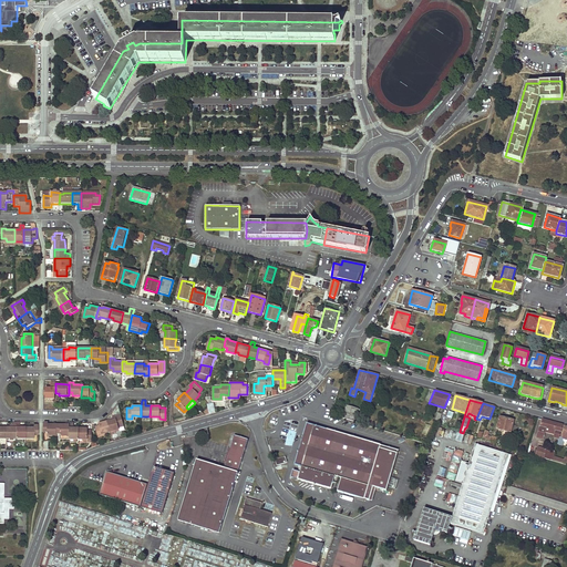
[(347,405),(342,418),(359,423),(363,411),(347,405)]
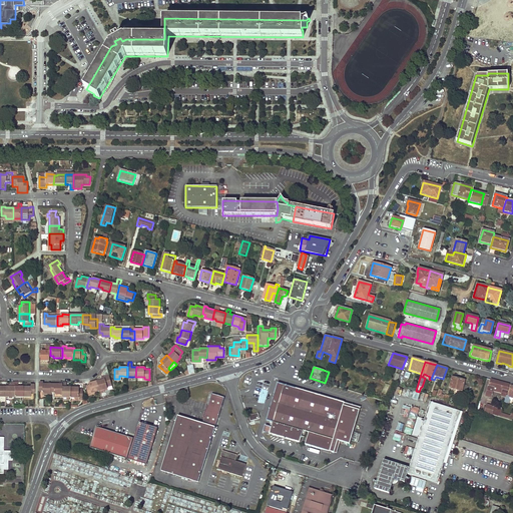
[(104,379),(96,381),(99,390),(107,388),(107,387),(111,385),(109,375),(103,377),(104,379)]
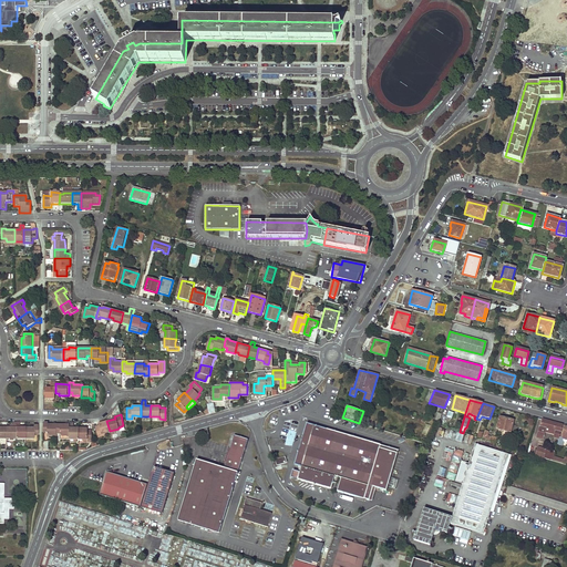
[(500,418),(497,429),(509,433),(511,432),(514,433),(516,425),(512,424),(513,421),(500,418)]
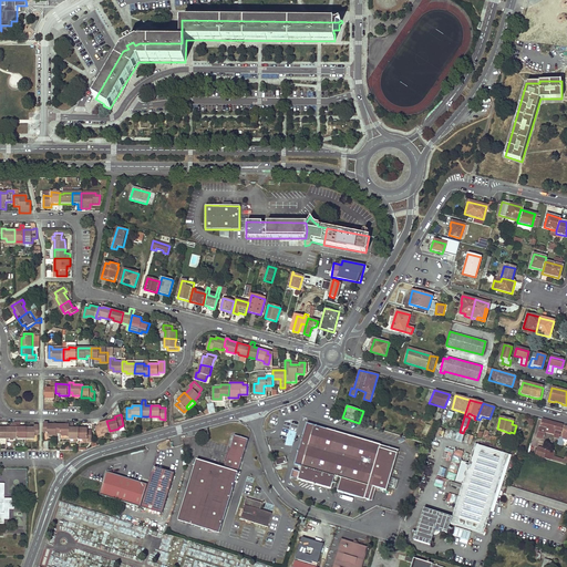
[(542,420),(536,437),(542,440),(544,433),(542,433),(544,428),(546,428),(558,431),(556,436),(559,437),(563,425),(553,422),(542,420)]
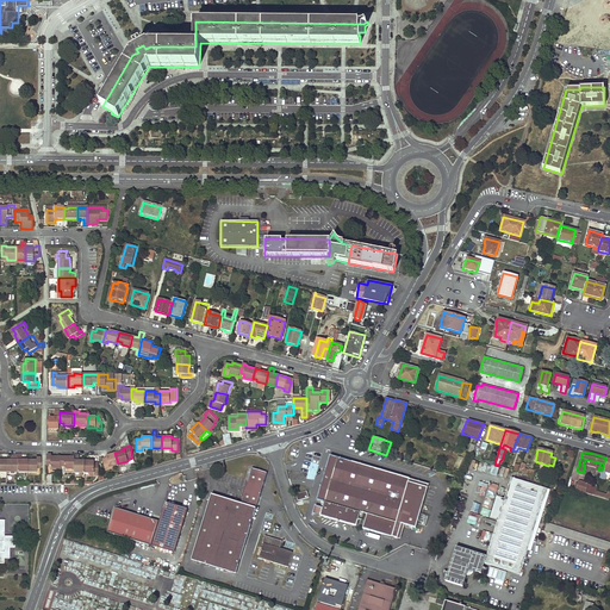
[(106,458),(103,459),(105,470),(110,468),(109,467),(113,466),(118,464),(114,453),(106,455),(106,458)]
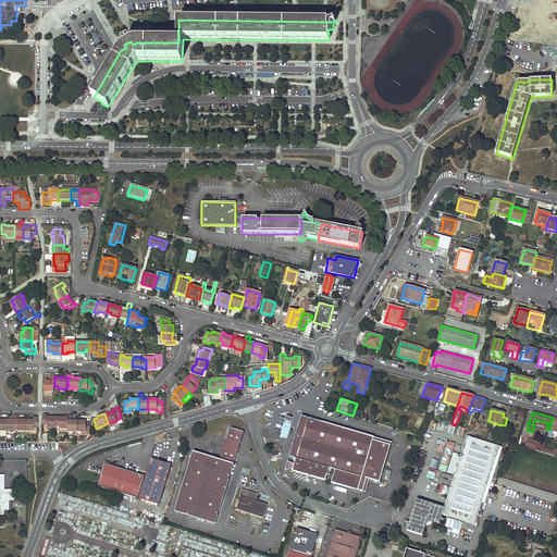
[(11,419),(7,419),(5,430),(15,430),(15,415),(11,415),(11,419)]
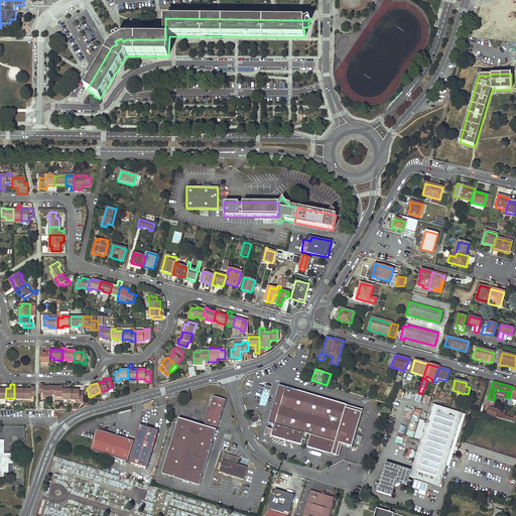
[(18,384),(14,384),(14,398),(22,398),(22,389),(18,389),(18,384)]
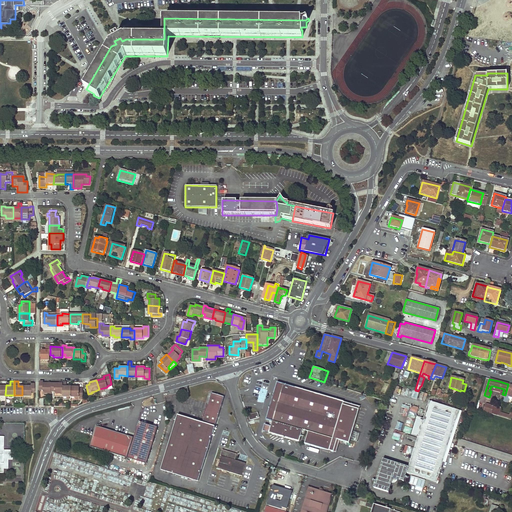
[(43,381),(39,381),(39,390),(42,390),(42,393),(50,393),(50,390),(51,383),(43,383),(43,381)]
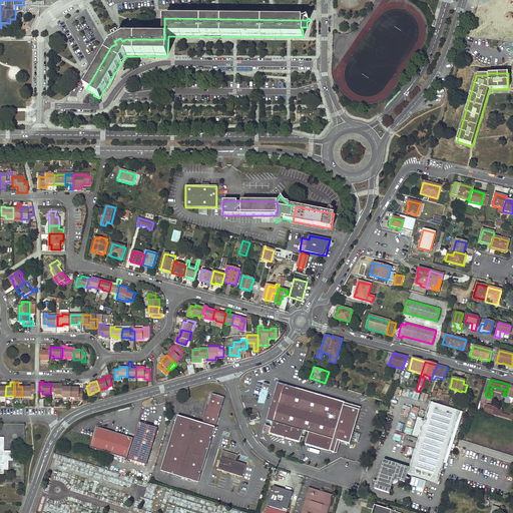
[(66,382),(63,382),(63,384),(63,395),(63,397),(71,397),(71,388),(66,387),(66,382)]
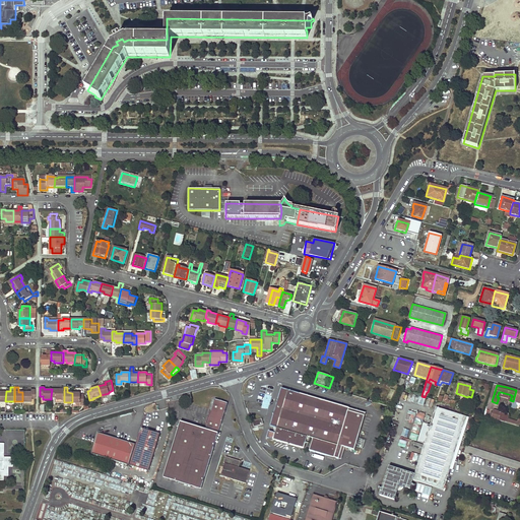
[(309,450),(338,459),(342,447),(344,447),(353,450),(365,413),(281,388),(270,426),(276,428),(274,433),(269,431),(267,438),(303,449),(305,443),(308,444),(310,439),(307,439),(307,437),(312,438),(309,450)]
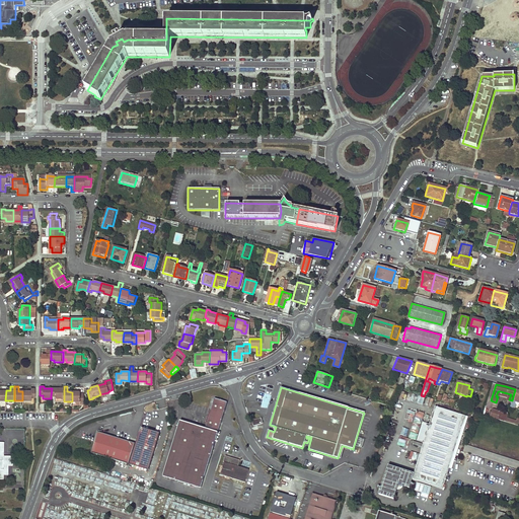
[(389,387),(385,396),(390,398),(394,389),(389,387)]
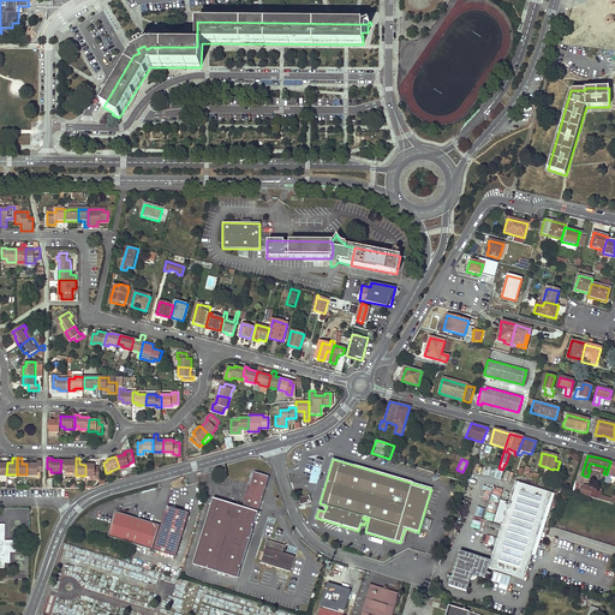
[(71,460),(61,460),(60,469),(64,469),(64,472),(76,473),(76,460),(71,460)]
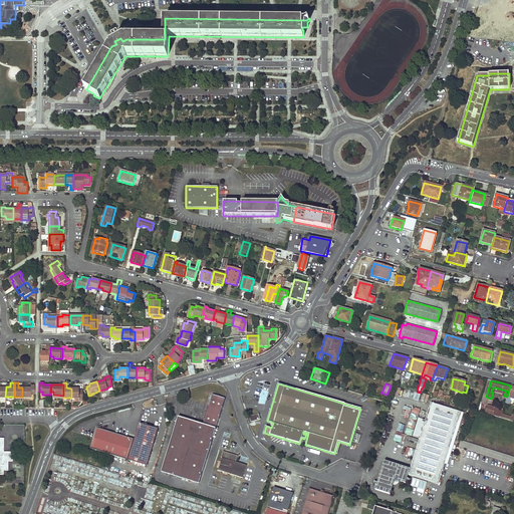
[(30,388),(22,388),(22,397),(30,398),(30,394),(34,395),(34,386),(30,386),(30,388)]
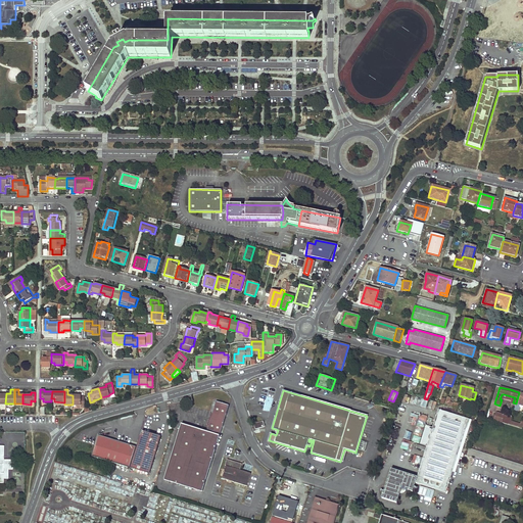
[(81,395),(73,395),(73,405),(76,405),(80,406),(80,407),(84,407),(85,398),(81,398),(81,396),(81,395)]
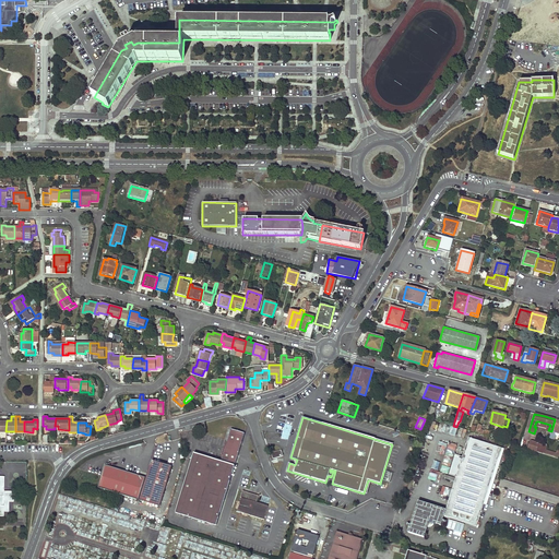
[(437,430),(454,437),(458,429),(439,424),(437,430)]
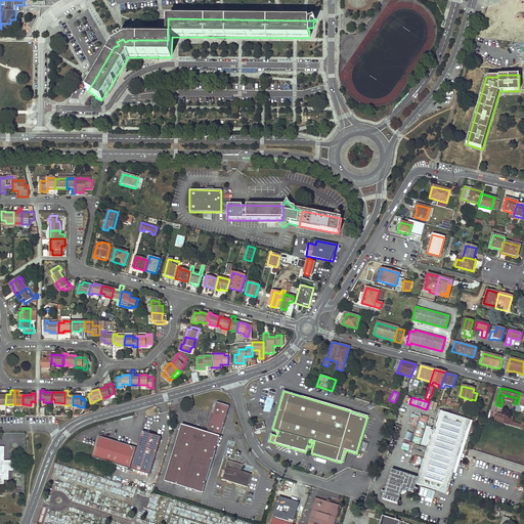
[(447,398),(444,405),(459,410),(460,406),(453,403),(453,404),(449,402),(450,399),(447,398)]
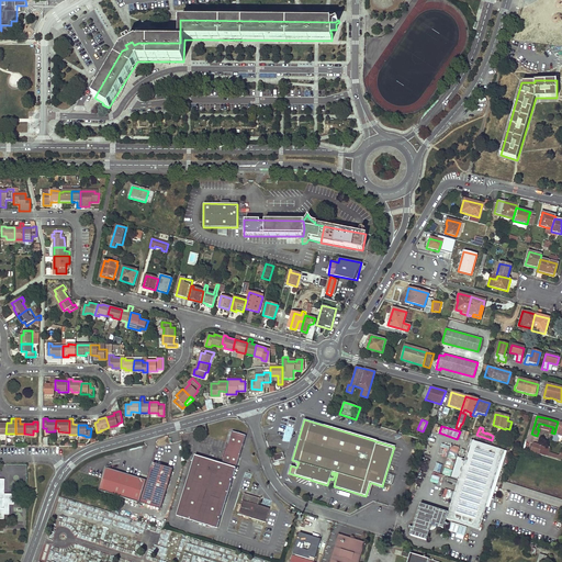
[(216,528),(246,436),(229,430),(220,463),(195,456),(177,516),(216,528)]
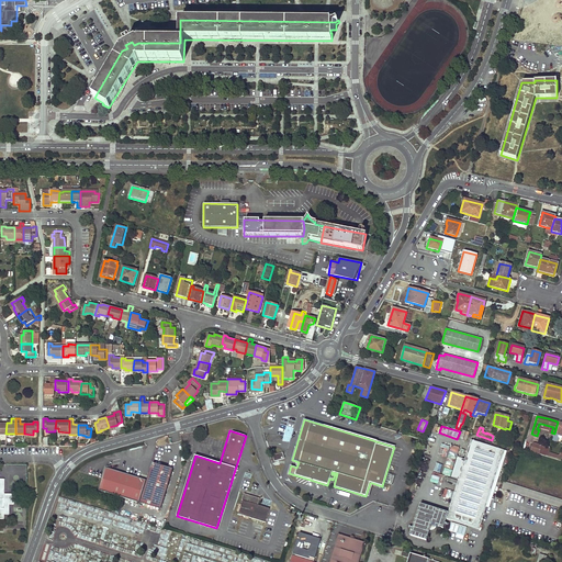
[(442,528),(445,518),(479,529),(494,481),(496,472),(503,451),(470,440),(463,460),(458,458),(451,478),(457,480),(447,512),(419,504),(409,535),(426,540),(430,525),(442,528)]
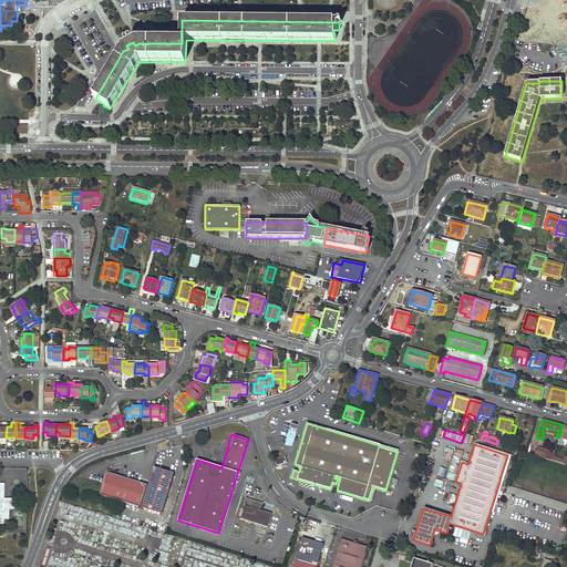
[(534,455),(542,459),(546,460),(552,461),(553,457),(553,455),(550,454),(549,456),(543,454),(536,452),(534,455)]
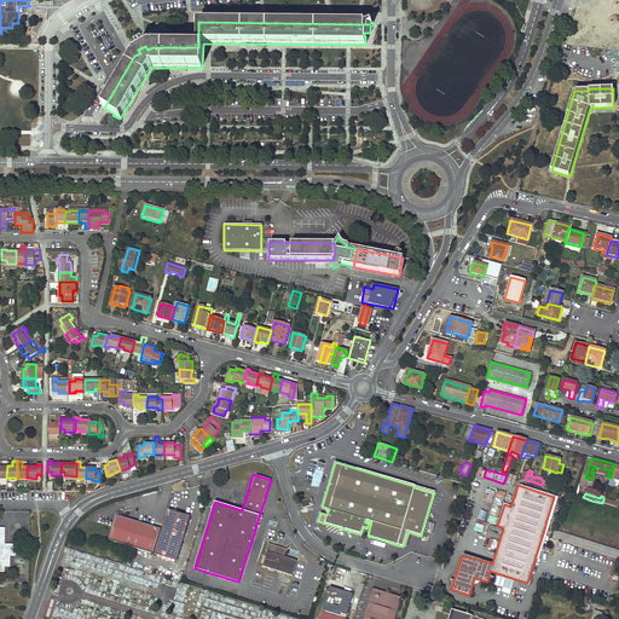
[(493,497),(487,524),(496,525),(502,499),(493,497)]
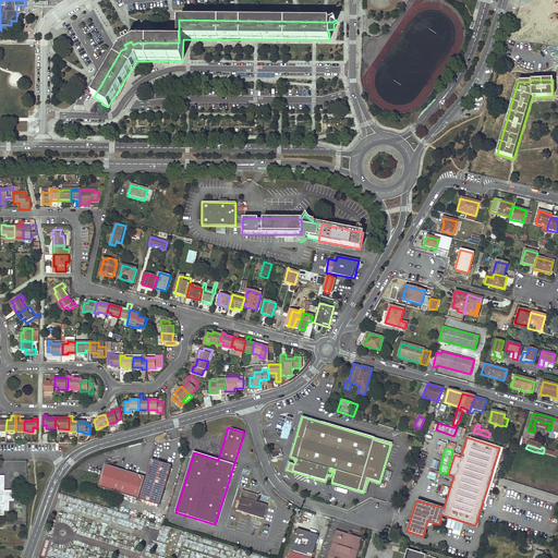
[(152,459),(140,499),(159,506),(172,465),(152,459)]
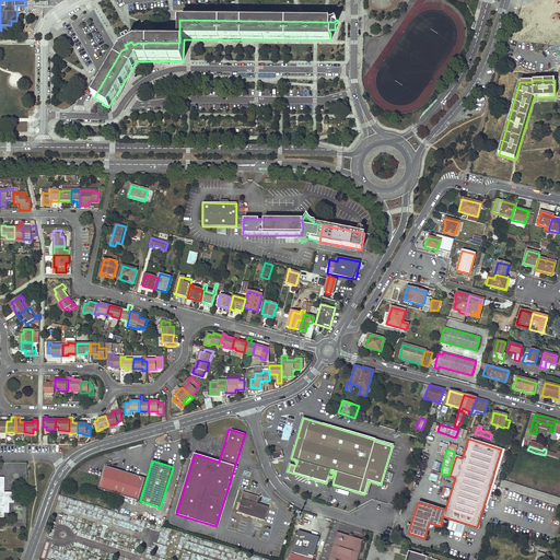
[(105,466),(98,489),(138,501),(146,478),(105,466)]
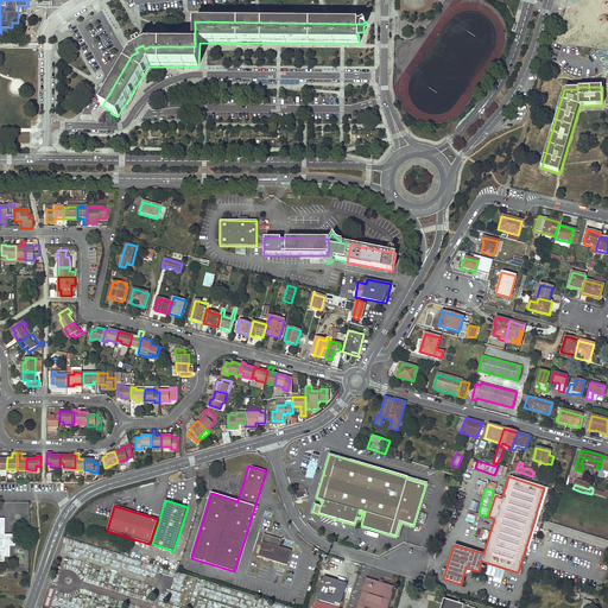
[(0,559),(4,559),(4,556),(8,555),(10,544),(14,544),(14,533),(5,533),(5,518),(0,517),(0,559)]
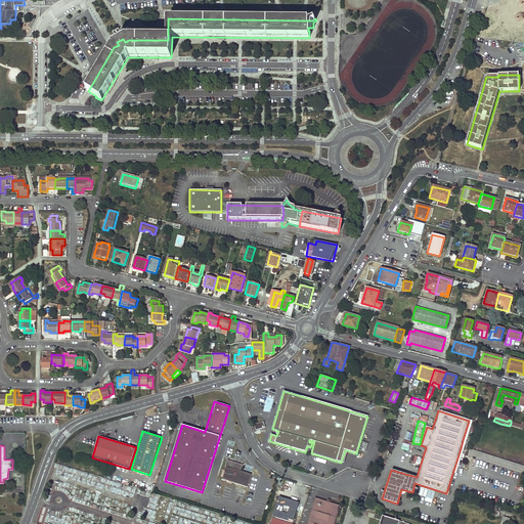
[(523,467),(469,449),(467,456),(523,474),(523,467)]
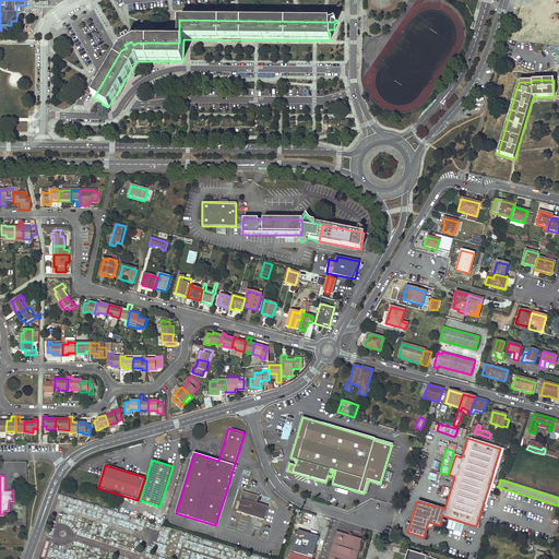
[(441,486),(438,494),(448,497),(451,489),(441,486)]
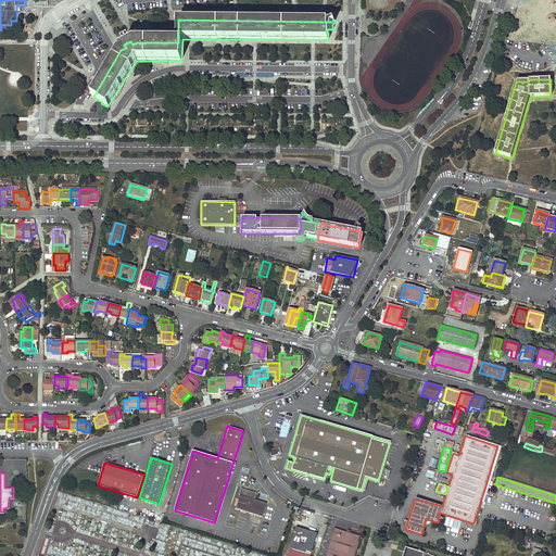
[(240,495),(236,508),(262,517),(266,503),(254,500),(256,493),(241,489),(239,494),(240,495)]
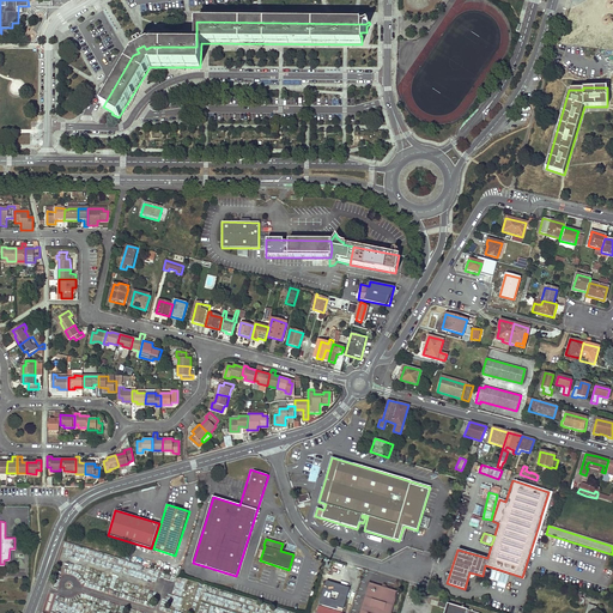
[(177,578),(171,606),(194,611),(199,590),(208,592),(208,588),(204,587),(196,586),(195,589),(186,587),(187,580),(177,578)]
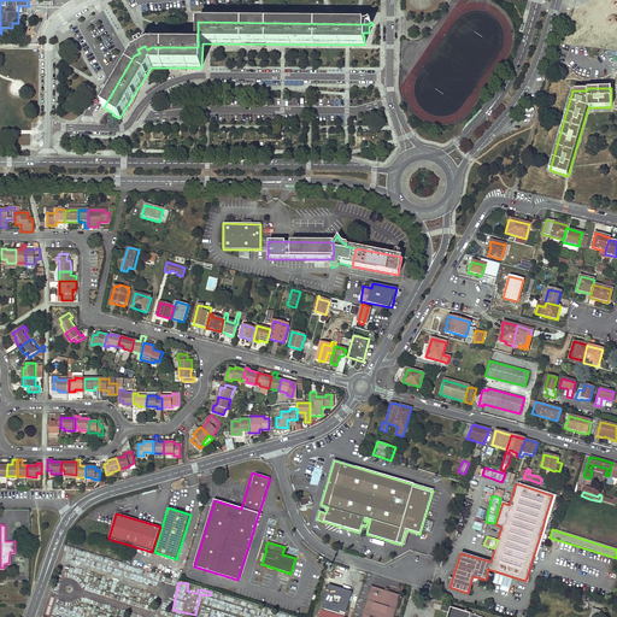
[(328,585),(321,607),(345,615),(352,592),(328,585)]
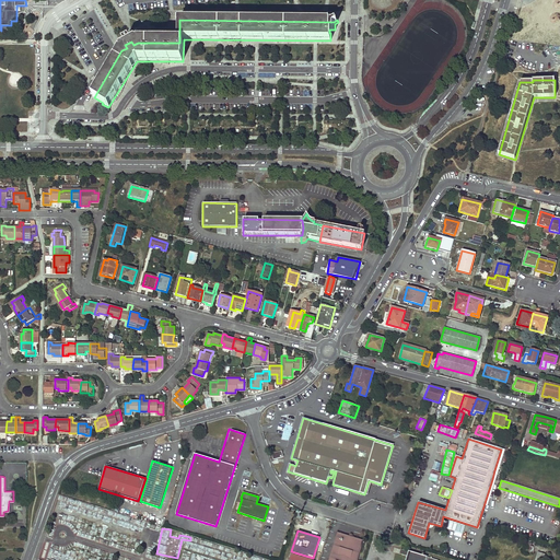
[(337,532),(327,559),(357,559),(363,540),(337,532)]
